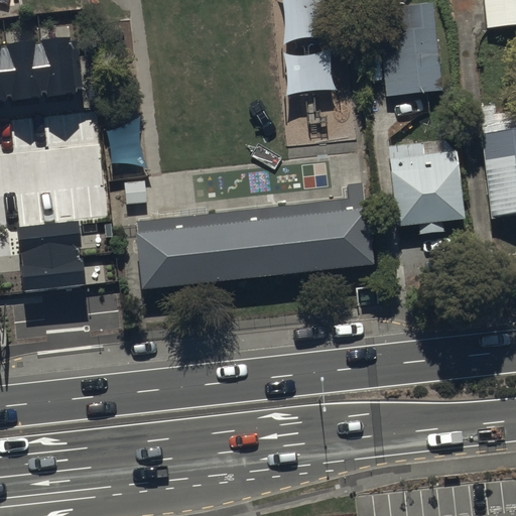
[(515,0),(484,0),(487,27),(515,23),(515,0)]
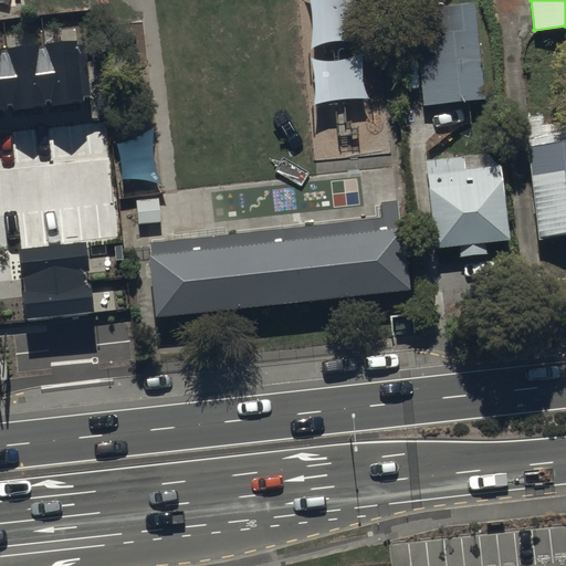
[(439,33),(418,35),(425,105),(486,98),(475,2),(437,7),(439,33)]
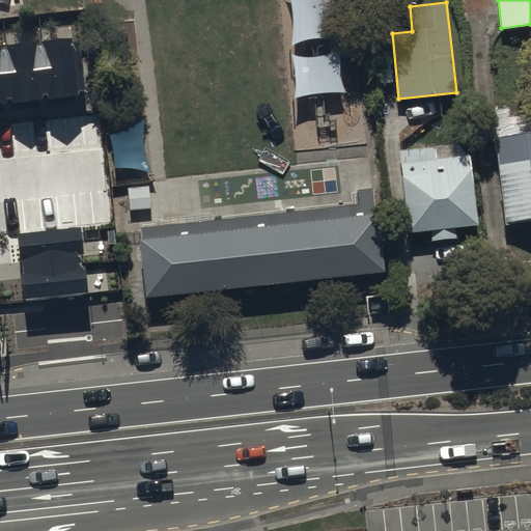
[(75,24),(0,32),(0,104),(83,95),(75,24)]
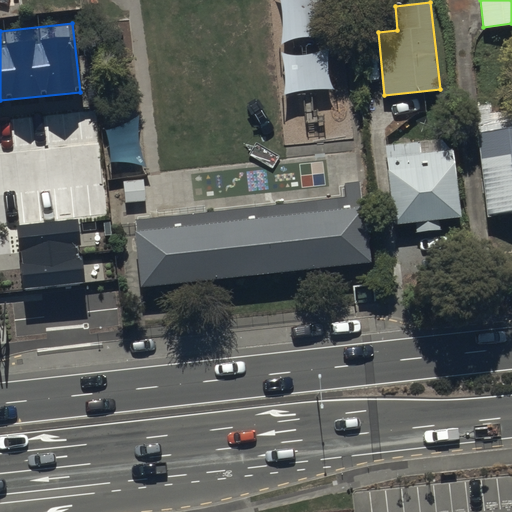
[(511,128),(474,133),(482,214),(511,211),(511,128)]
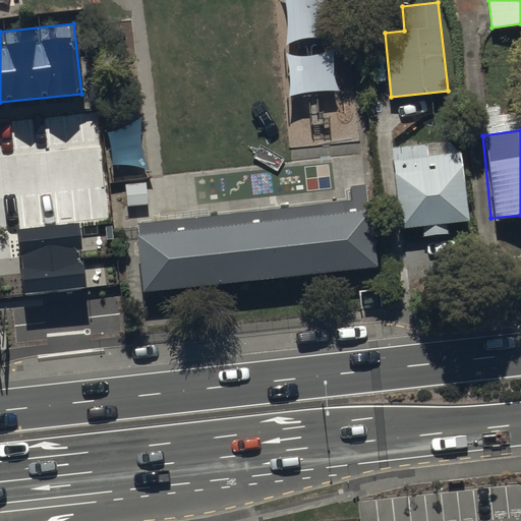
[(462,153),(394,160),(401,228),(469,221),(462,153)]
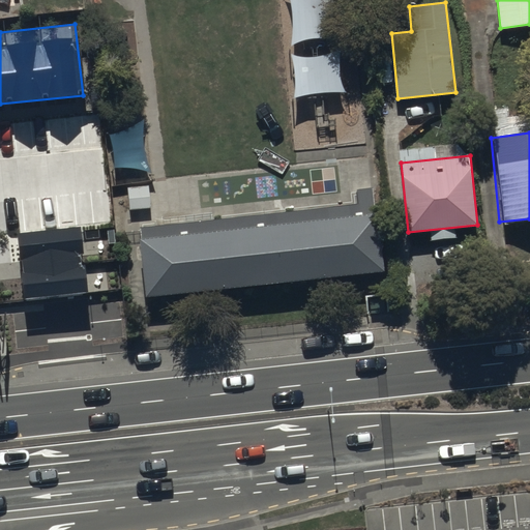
[(128,188),(130,211),(150,210),(149,187),(128,188)]
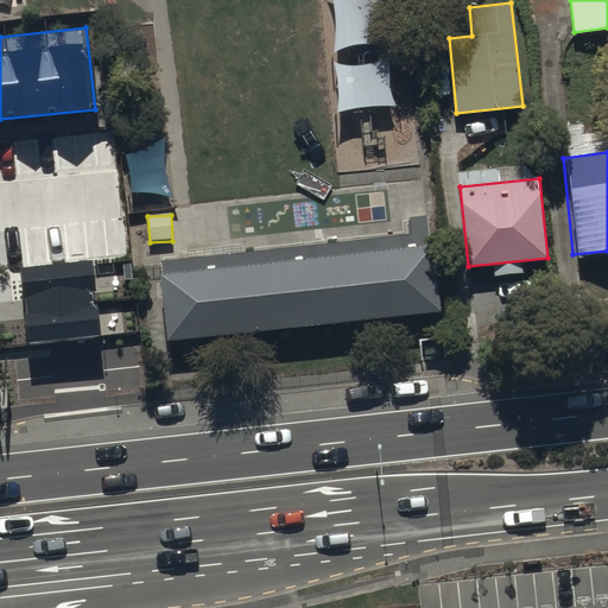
[(432,245),(160,274),(168,341),(441,310),(432,245)]
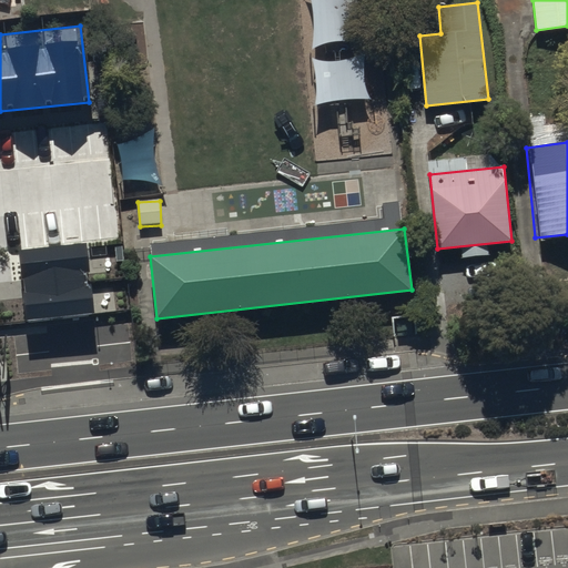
[(87,242),(18,250),(26,321),(95,314),(87,242)]
